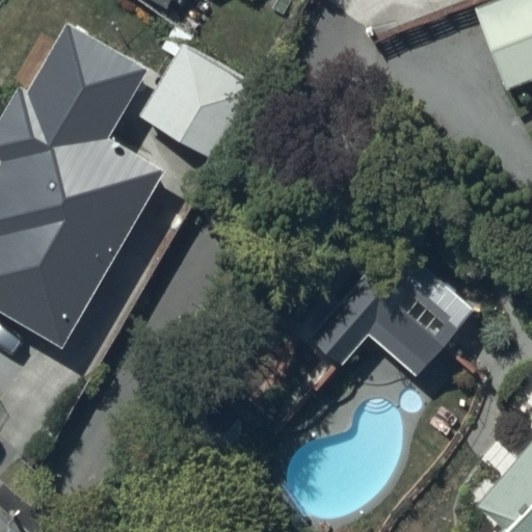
[(531,0),(497,0),(476,8),(508,89),(531,79),(531,0)]
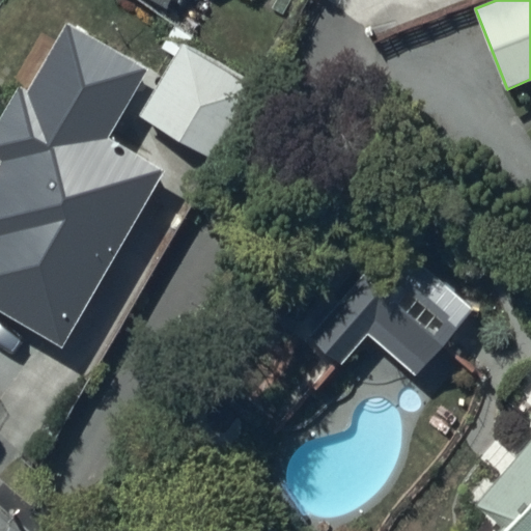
[(254,87),(184,45),(140,115),(211,158),(254,87)]
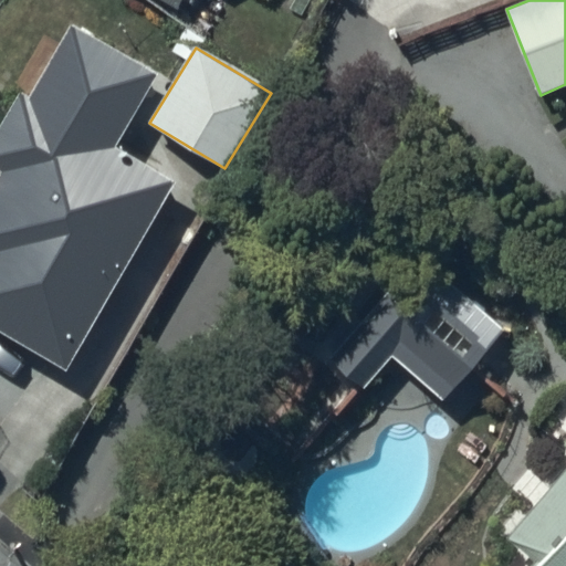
[(186,168),(21,75),(11,93),(18,96),(0,128),(0,171),(3,174),(0,180),(0,329),(71,370),(186,168)]
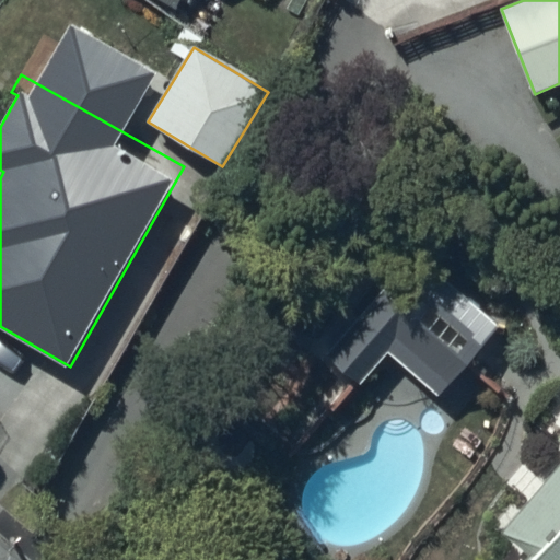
[(441,398),(502,326),(417,254),(307,381),(328,397),(347,375),(362,387),(389,354),(441,398)]
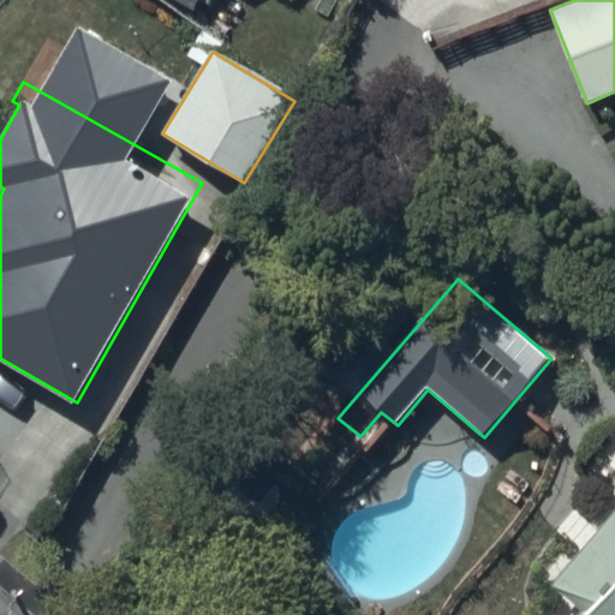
[(614,614),(614,512),(555,587),(585,611),(581,614),(614,614)]
